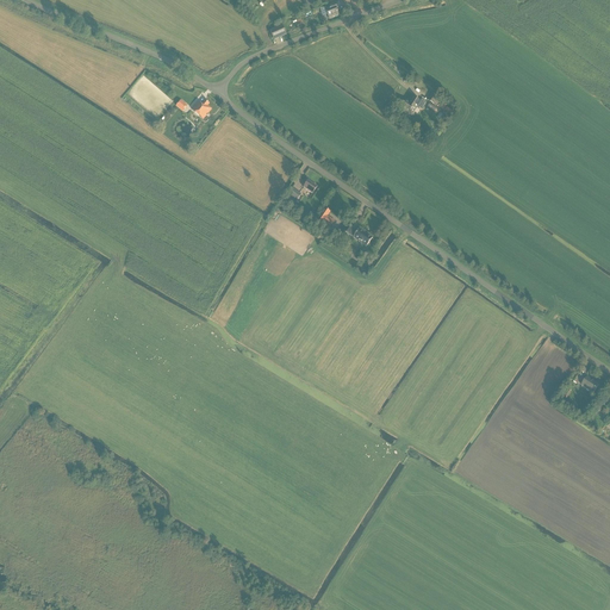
[(348,7),(340,2),(330,6),(331,7),(327,10),(325,7),(322,10),(324,16),(328,14),(329,20),(338,17),(336,10),(340,8),(346,12),(348,7)]
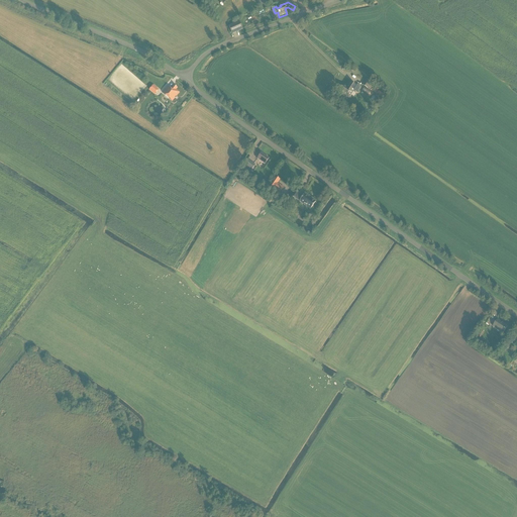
[(242,29),(239,21),(228,26),(231,34),(242,29)]
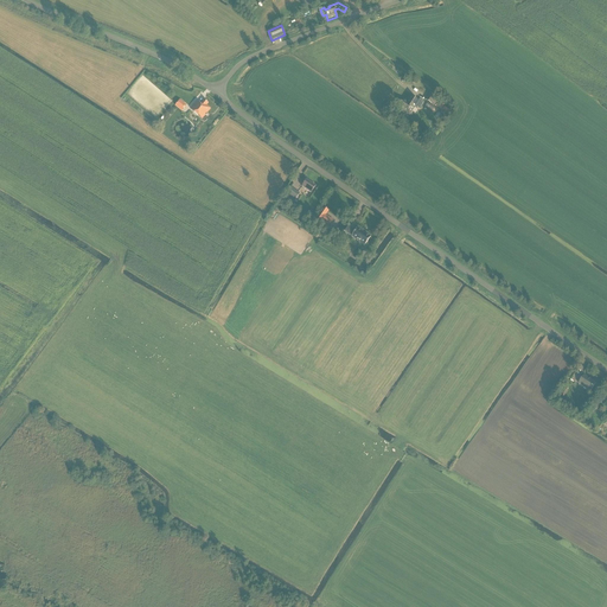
[(436,97),(429,93),(425,100),(432,104),(436,97)]
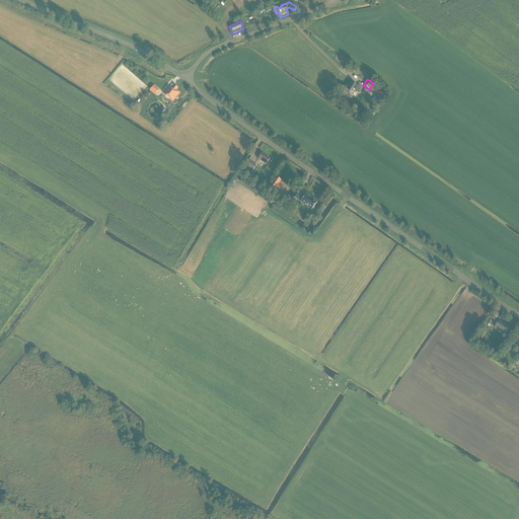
[(357,86),(351,82),(348,87),(346,85),(341,92),(345,95),(344,96),(347,99),(348,97),(350,99),(356,90),(359,92),(362,87),(359,85),(357,86)]
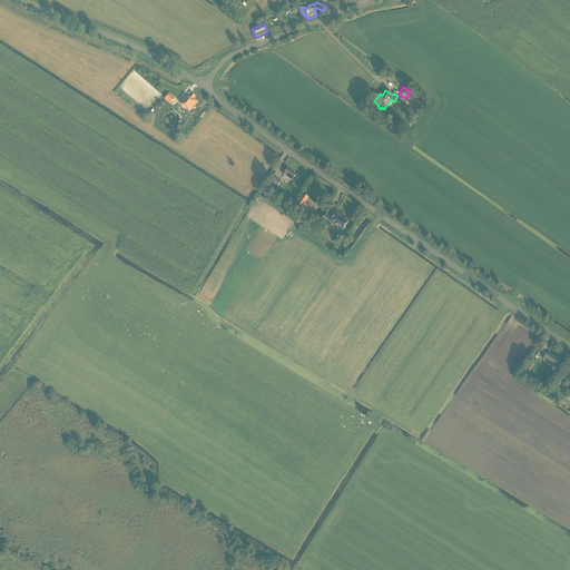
[(175,99),(168,95),(165,99),(170,105),(175,99)]
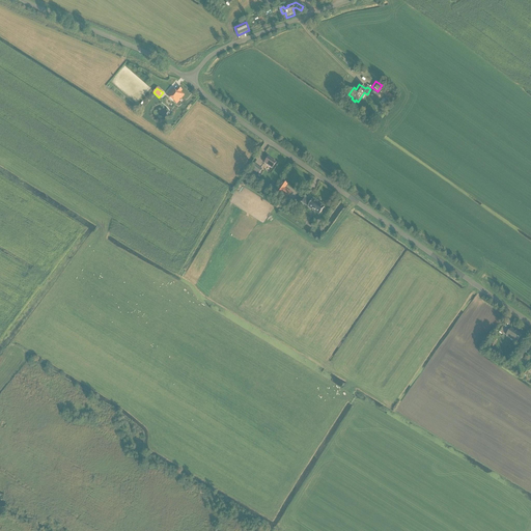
[(180,92),(182,90),(178,88),(175,91),(172,89),(167,95),(176,104),(184,95),(180,92)]
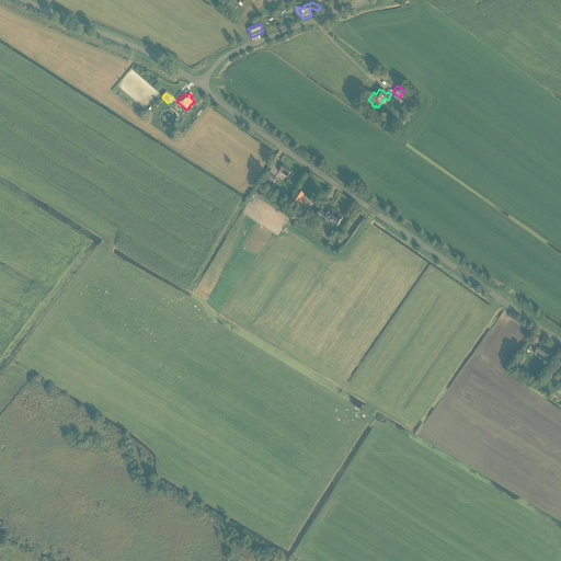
[(283,167),(278,173),(287,179),(292,172),(283,167)]
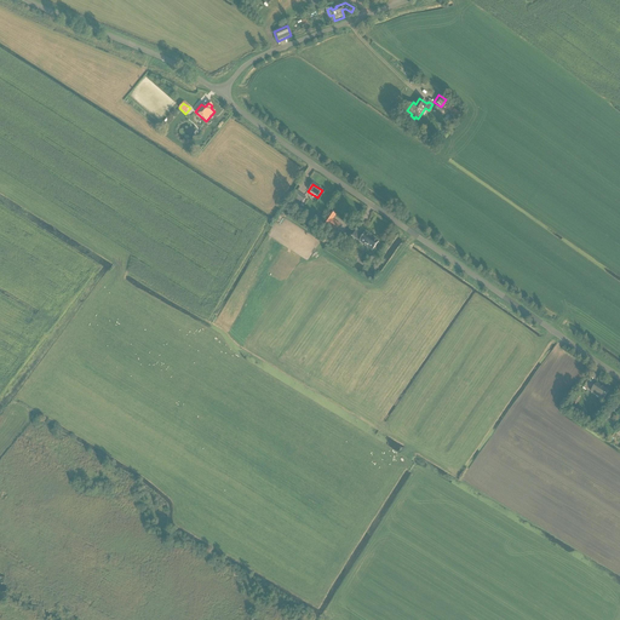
[(305,199),(296,191),(292,197),(302,204),(305,199)]
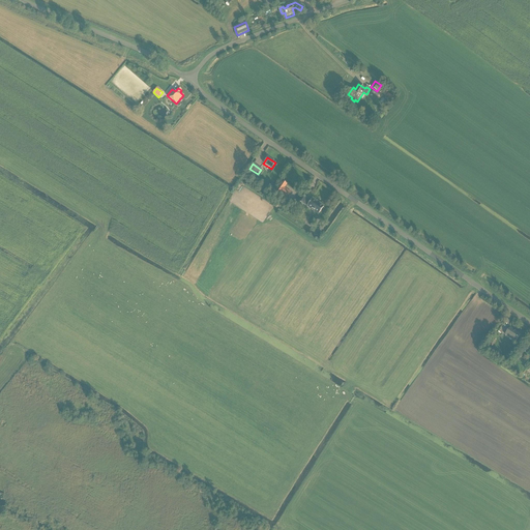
[(287,184),(282,181),(272,195),(277,199),(280,195),(286,200),(291,193),(285,188),(287,184)]
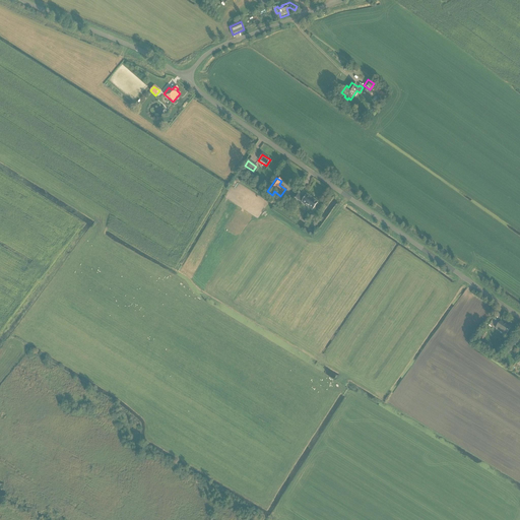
[(301,195),(297,192),(293,198),(297,201),(298,199),(302,202),(301,203),(312,210),(317,203),(306,195),(304,199),(300,196),(301,195)]
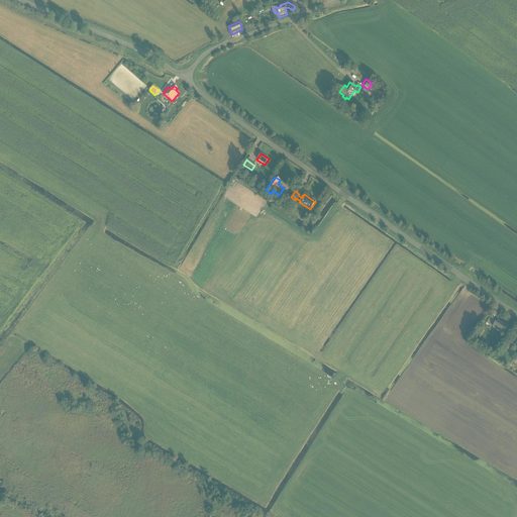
[(507,327),(503,324),(504,323),(503,323),(501,322),(498,320),(493,327),(503,333),(507,327)]
